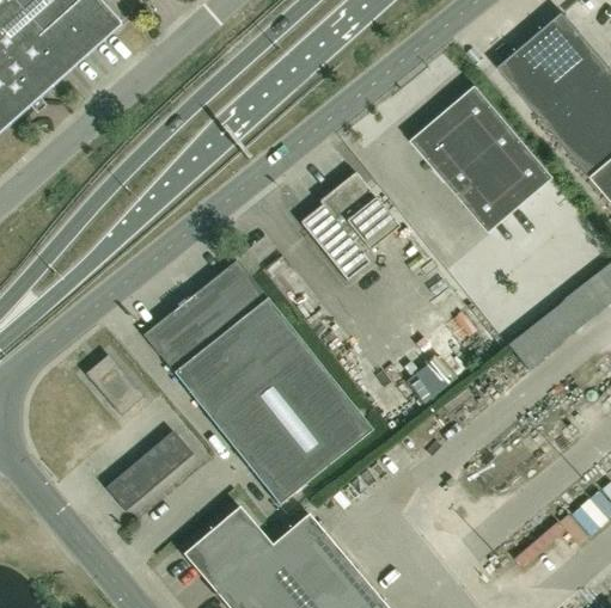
[(0,0),(0,127),(120,20),(102,0),(0,0)]
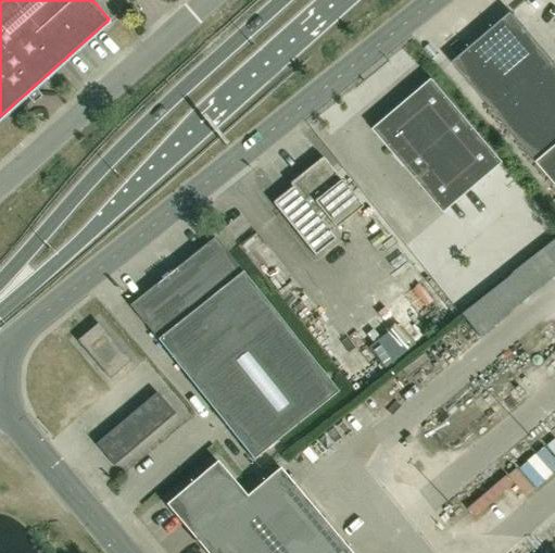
[(554,61),(511,10),(452,60),(554,181),(554,61)]
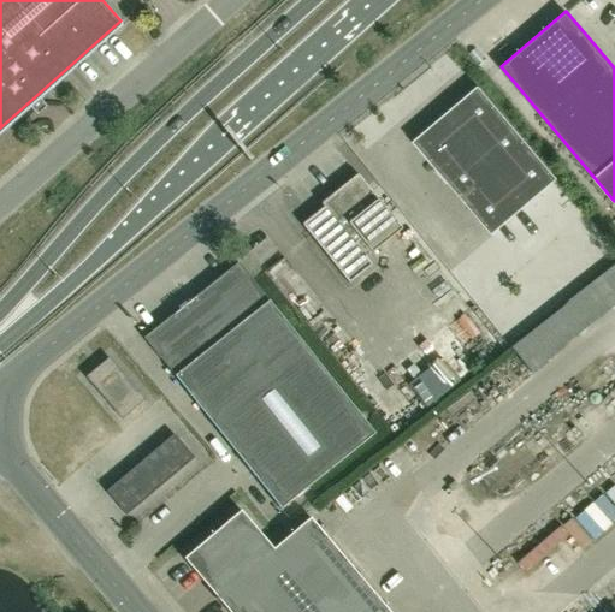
[(479,84),(412,138),(490,231),(557,177),(479,84)]
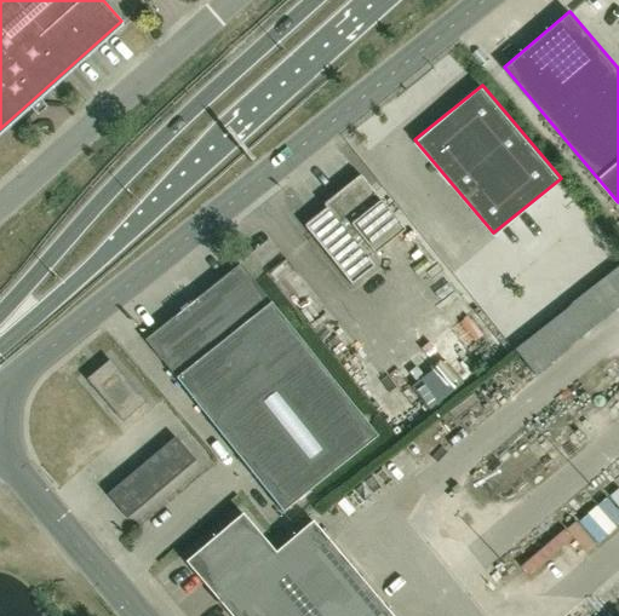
[(368,257),(405,228),(360,173),(324,203),(326,207),(304,225),(351,283),(374,264),(368,257)]
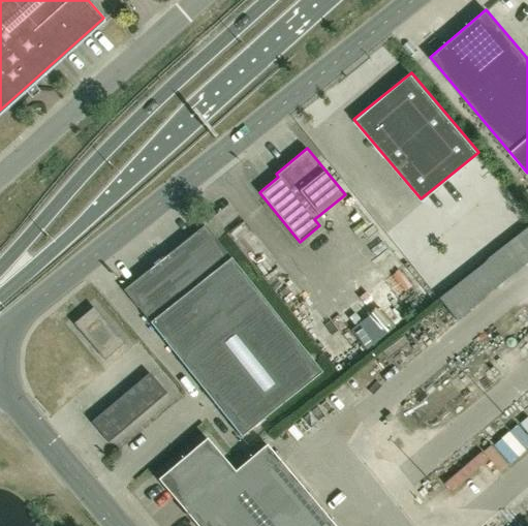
[(204,224),(124,289),(241,435),(322,370),(213,235),(204,224)]
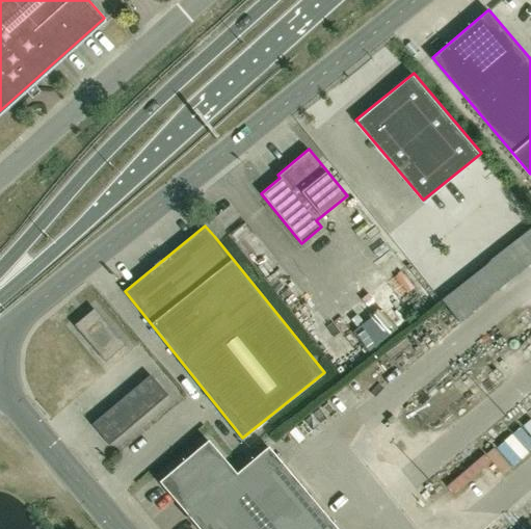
[(530,237),(451,298),(468,320),(530,272),(530,237)]
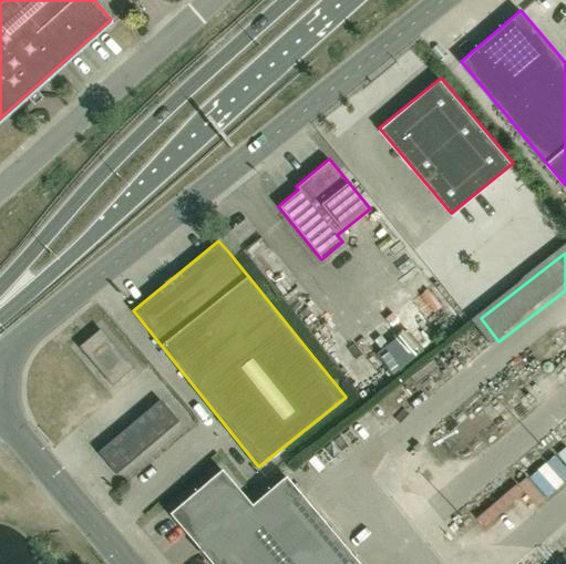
[(101,327),(80,345),(113,383),(134,366),(101,327)]
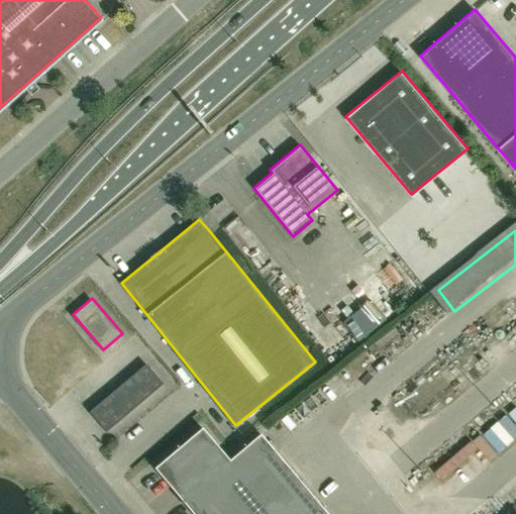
[(164,382),(146,362),(90,410),(106,430),(164,382)]
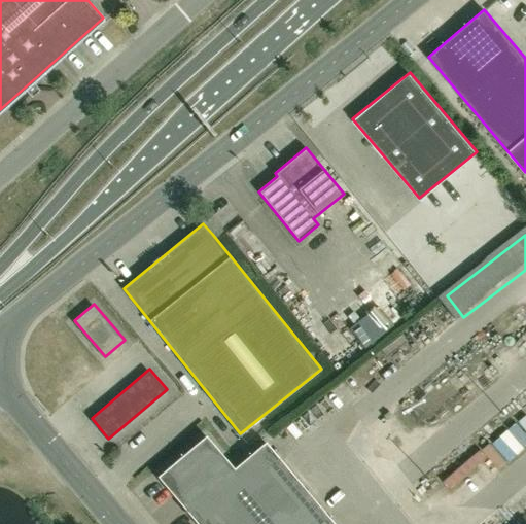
[(335,523),(266,441),(234,467),(206,434),(158,476),(198,523),(335,523)]
